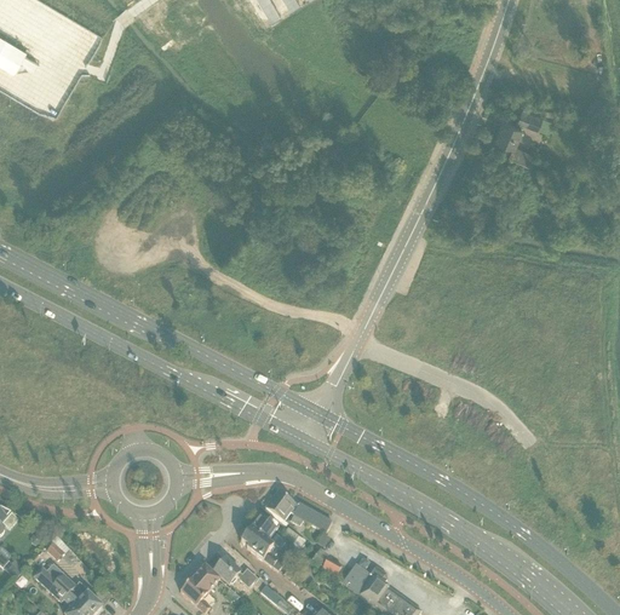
[(38,4),(30,0),(0,0),(0,12),(24,27),(38,4)]
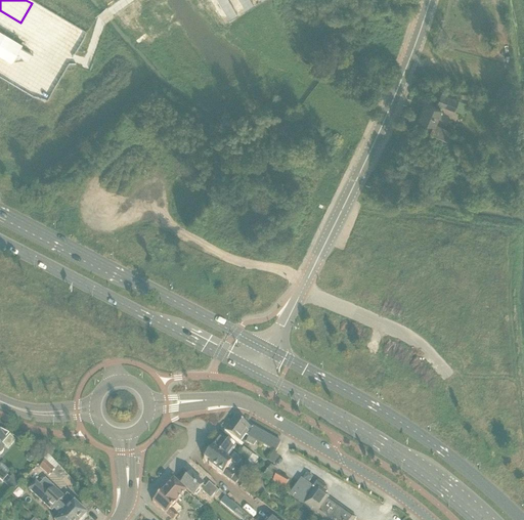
[(236,8),(231,0),(221,0),(229,12),(236,8)]
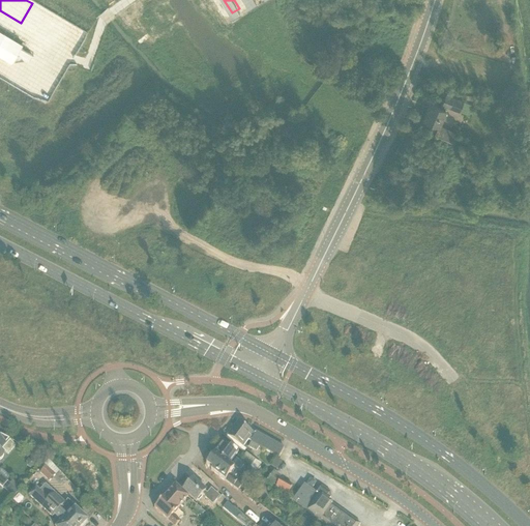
[(58,64),(0,29),(0,67),(41,92),(58,64)]
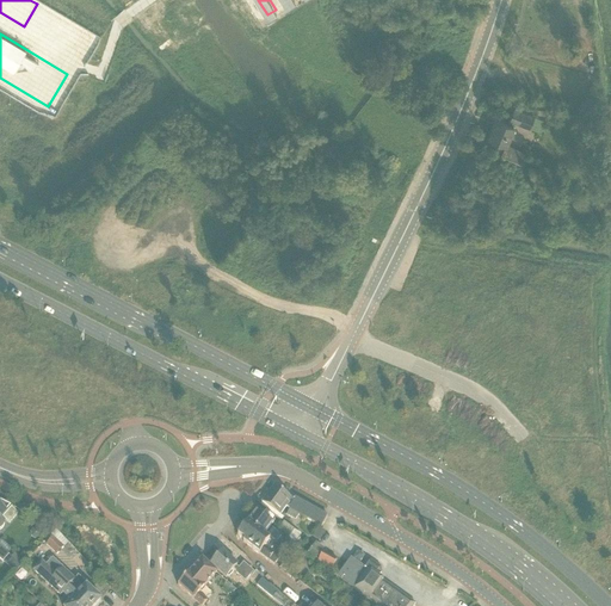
[(488,133),(499,137),(506,141),(514,119),(529,125),(534,113),(514,105),(507,121),(495,115),(488,133)]
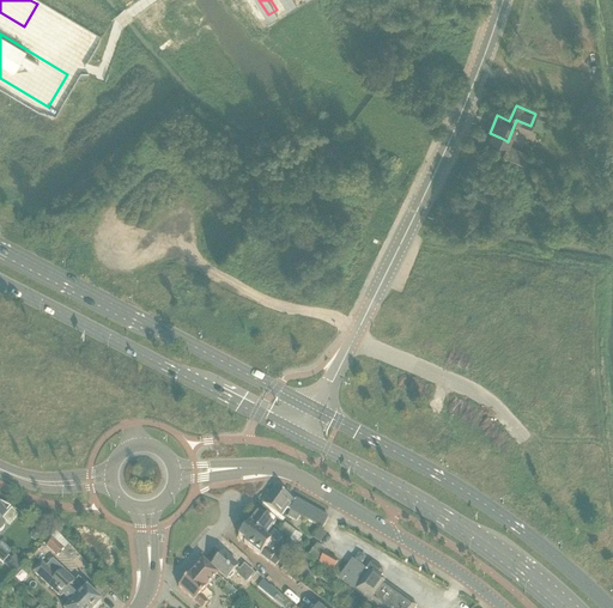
[(296,496),(295,497),(274,484),(260,502),(283,518),(285,515),(281,512),(286,504),(291,506),(287,512),(296,518),(301,511),(322,524),(328,514),(296,496)]
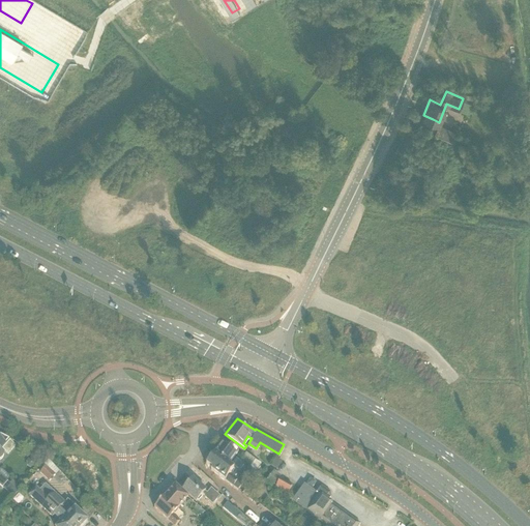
[(0,430),(0,455),(1,455),(2,454),(2,453),(3,453),(3,451),(3,450),(3,449),(3,448),(3,447),(3,446),(2,446),(2,445),(1,445),(2,444),(7,450),(16,442),(9,436),(4,433),(0,430)]
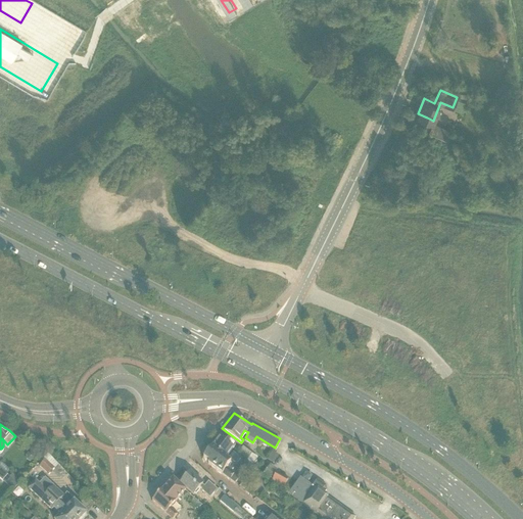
[(227,435),(226,438),(220,433),(212,443),(237,461),(241,455),(231,447),(235,441),(227,435)]
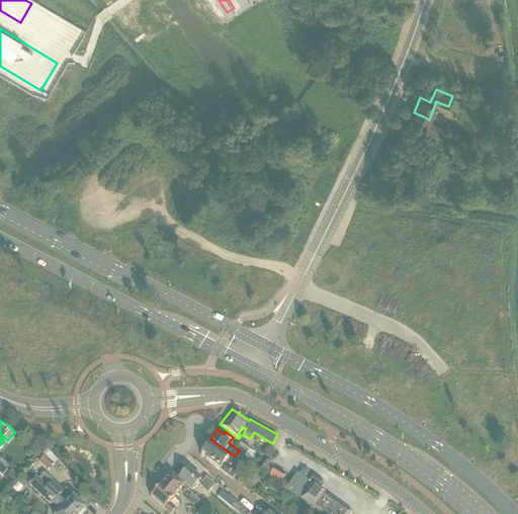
[(210,439),(209,439),(209,438),(208,440),(207,439),(206,440),(203,444),(203,445),(204,446),(201,450),(206,454),(205,456),(220,466),(232,476),(236,470),(237,470),(238,469),(233,458),(235,456),(210,439)]
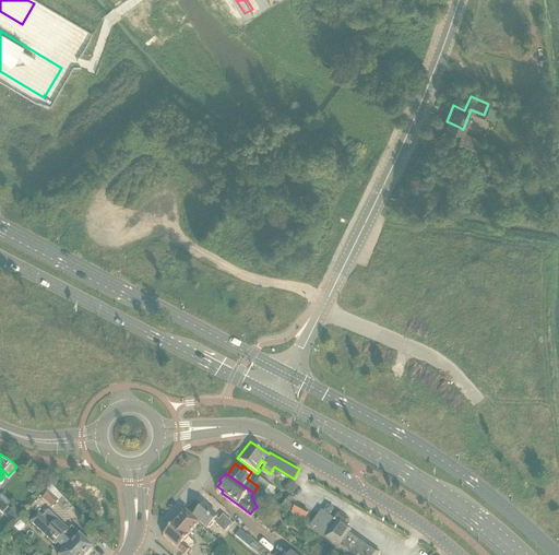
[(259,474),(254,479),(264,486),(269,481),(259,474)]
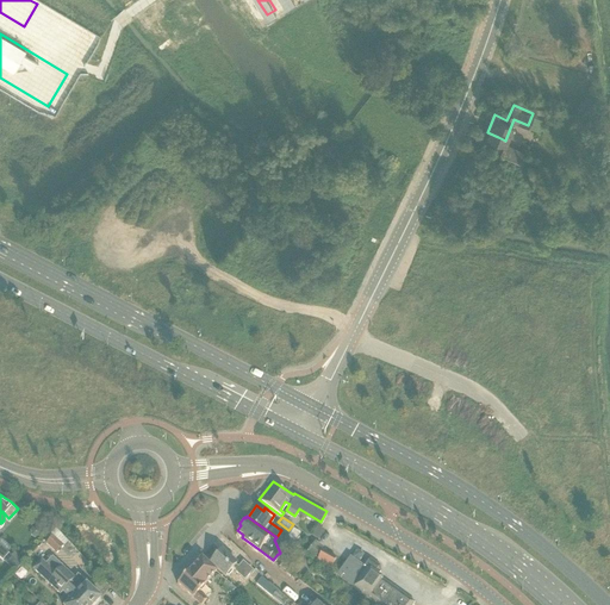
[(318,536),(325,526),(319,522),(312,531),(318,536)]
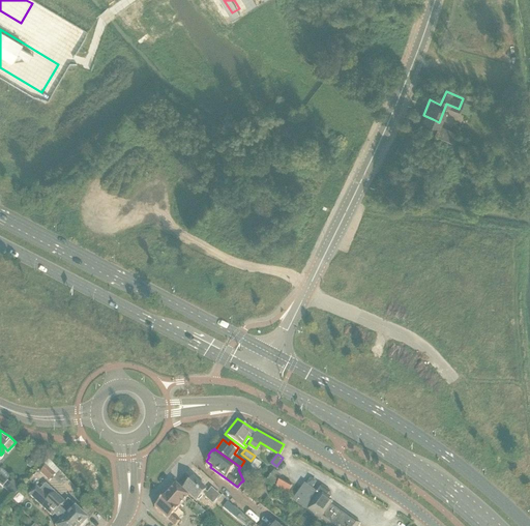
[(49,478),(55,471),(46,462),(39,468),(49,478)]
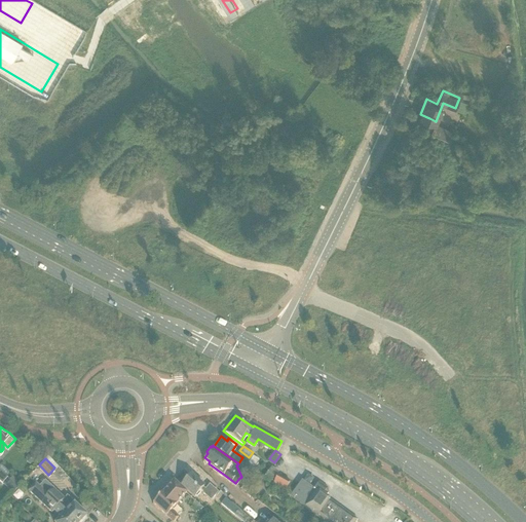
[(0,461),(0,467),(6,473),(9,470),(0,461)]
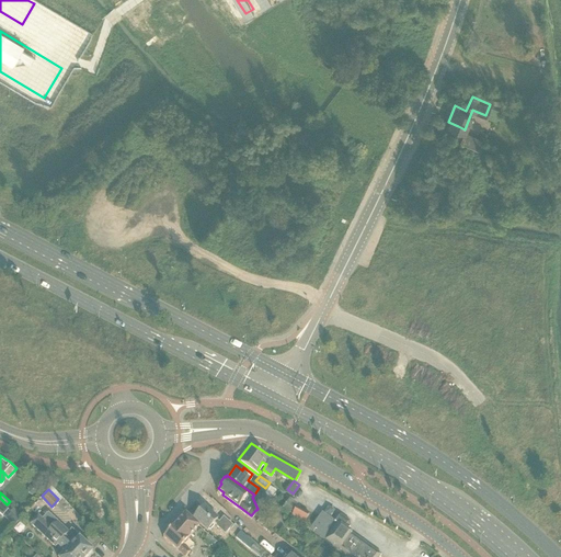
[(218,516),(212,511),(204,503),(193,515),(207,527),(214,520),(216,522),(216,523),(225,531),(232,522),(224,513),(219,519),(217,518),(218,516)]
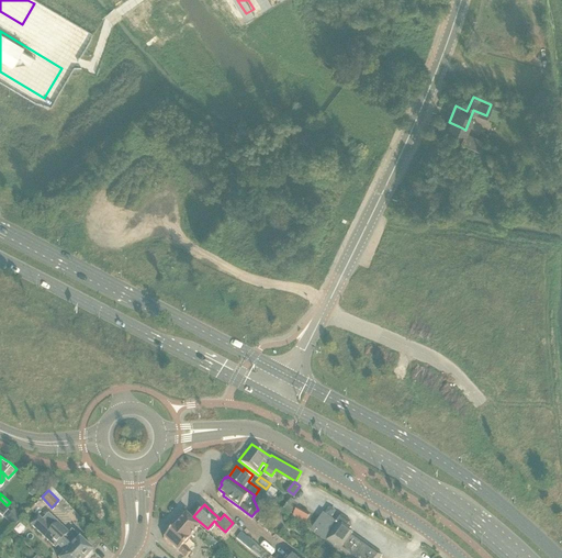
[(305,520),(310,512),(296,504),(292,512),(305,520)]
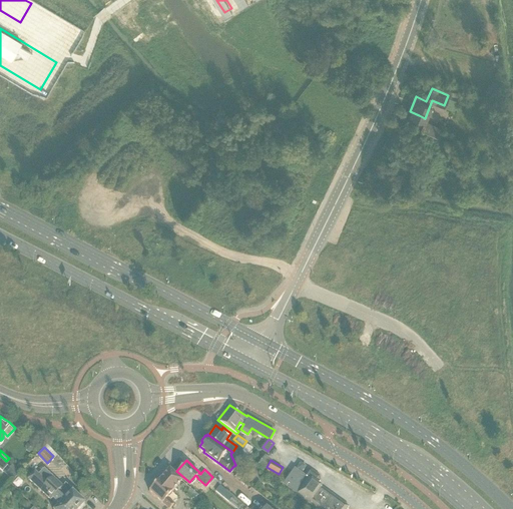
[(18,472),(20,469),(11,461),(9,464),(18,472)]
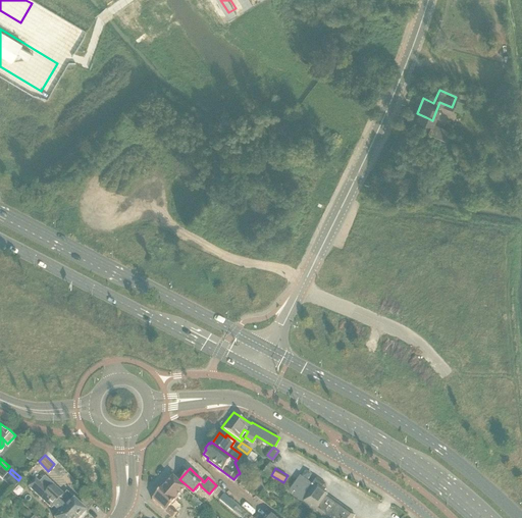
[(186,485),(180,480),(172,473),(162,485),(152,497),(172,515),(177,509),(170,503),(186,485)]
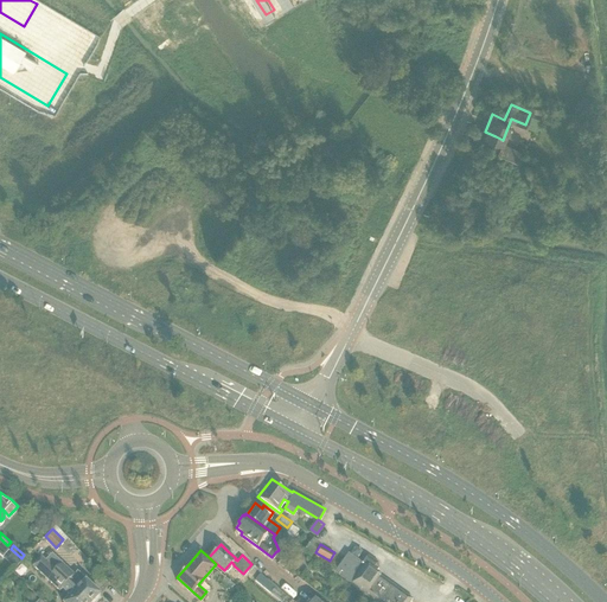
[(378,564),(377,559),(368,552),(363,554),(359,558),(349,550),(334,570),(351,581),(379,601),(406,601),(411,595),(375,569),(378,564)]
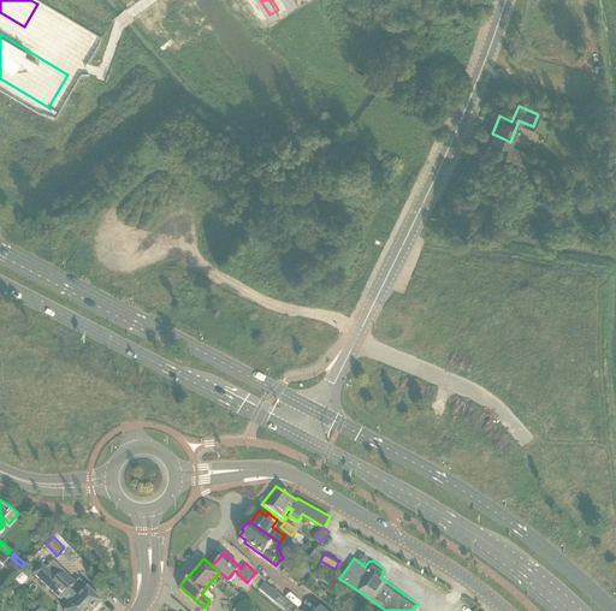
[(63,569),(58,564),(52,559),(46,567),(51,570),(93,610),(101,600),(87,587),(88,586),(78,576),(75,580),(63,569)]
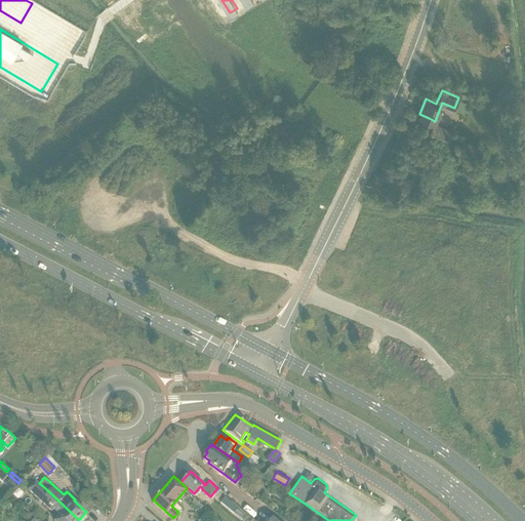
[(43,486),(39,483),(36,479),(29,487),(51,509),(53,507),(57,511),(57,514),(58,516),(54,520),(55,520),(77,520),(79,520),(43,486)]
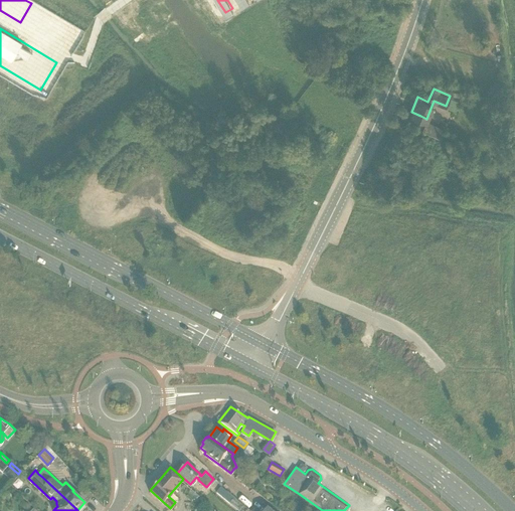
[(220,485),(216,490),(240,509),(238,510),(247,510),(249,509),(220,485)]
